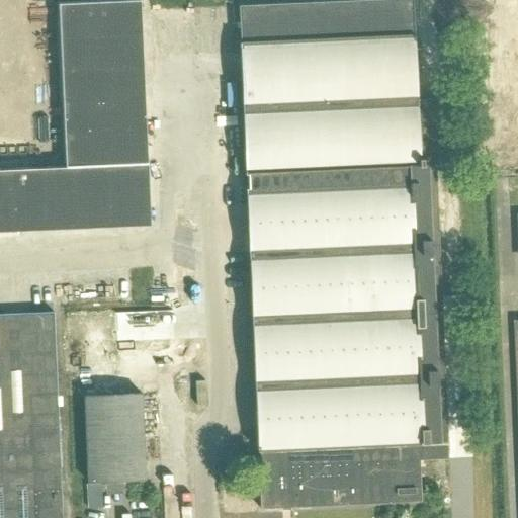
[(141,0),(58,4),(60,36),(142,32),(141,0)]
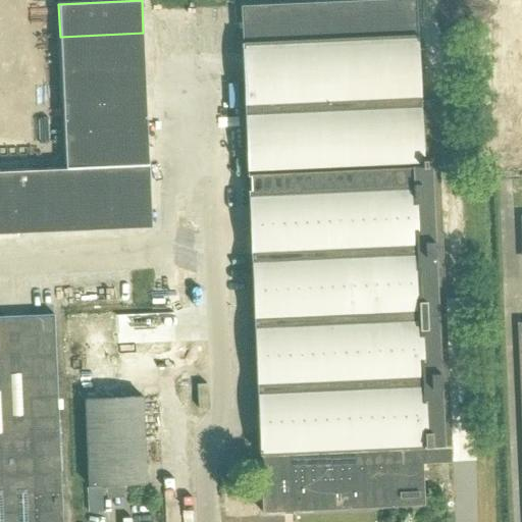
[(263,454),(264,470),(261,470),(263,514),(425,507),(424,465),(454,463),(441,166),(447,165),(444,99),(423,100),(419,0),(316,0),(244,3),(246,44),(243,44),(260,455),(263,454)]
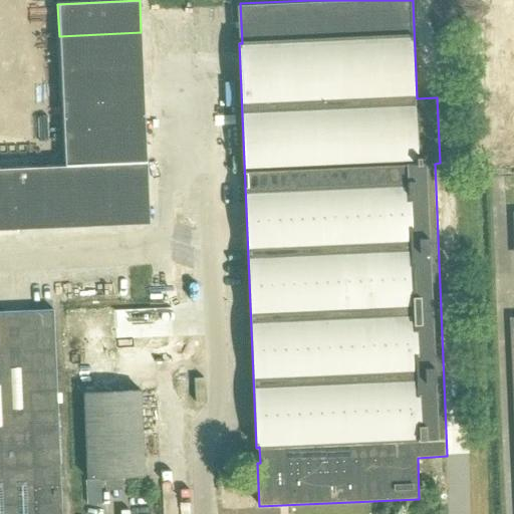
[(142,65),(141,32),(59,36),(60,68),(142,65)]
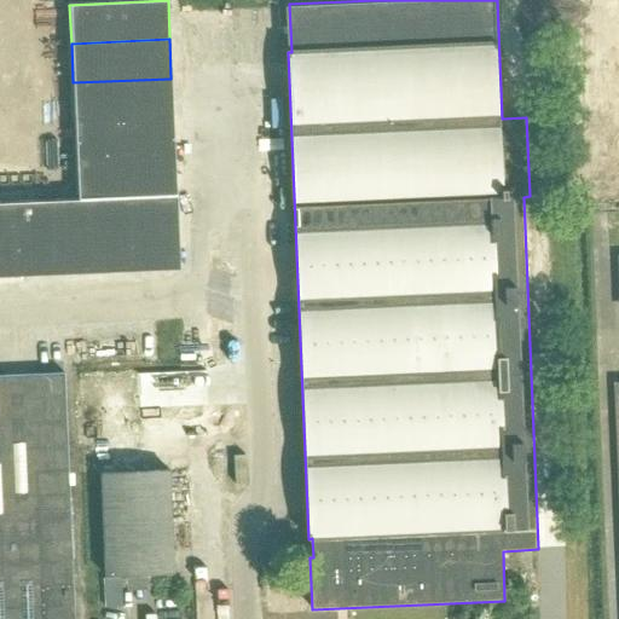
[(173,117),(171,79),(73,82),(75,122),(173,117)]
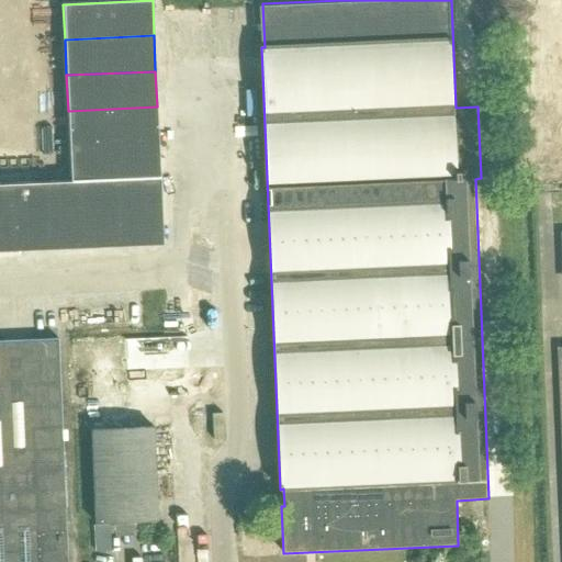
[(158,142),(157,107),(68,111),(69,146),(158,142)]
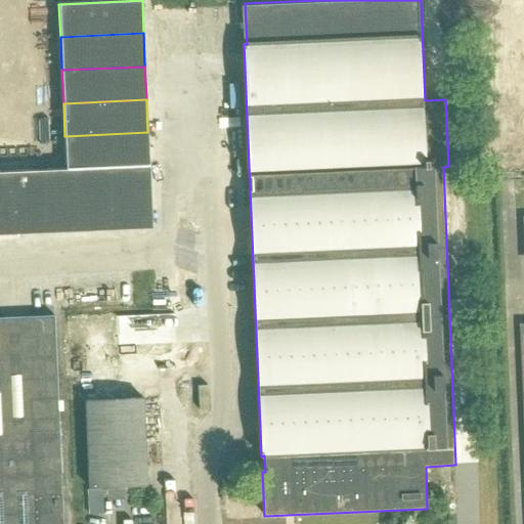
[(149,166),(147,132),(64,136),(66,169),(75,169),(108,168),(149,166)]
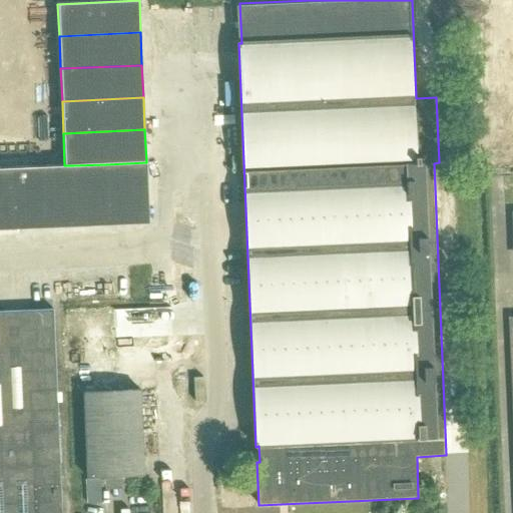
[(148,223),(146,162),(106,164),(108,225),(148,223)]
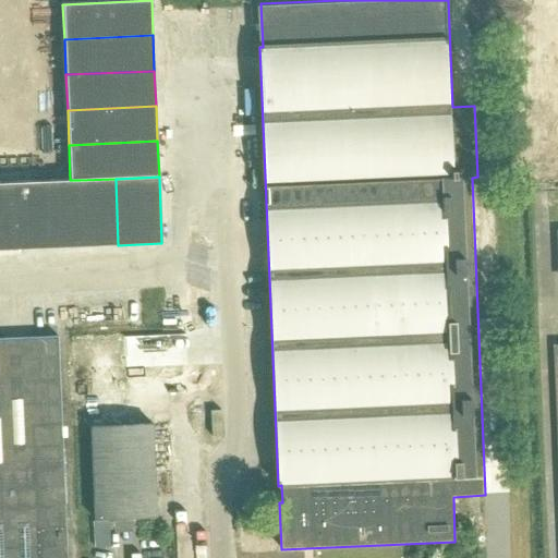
[(118,245),(116,179),(80,180),(83,246),(118,245)]
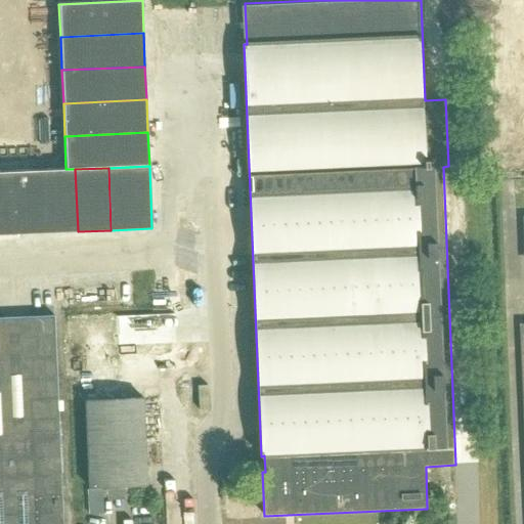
[(75,169),(66,169),(42,170),(45,232),(78,231),(75,169)]
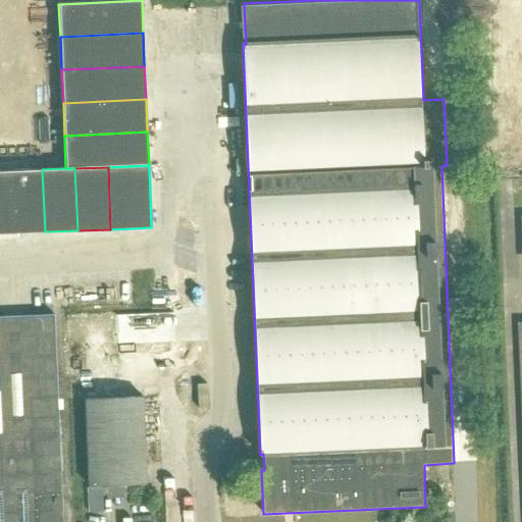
[(45,231),(42,169),(9,171),(12,233),(45,231)]
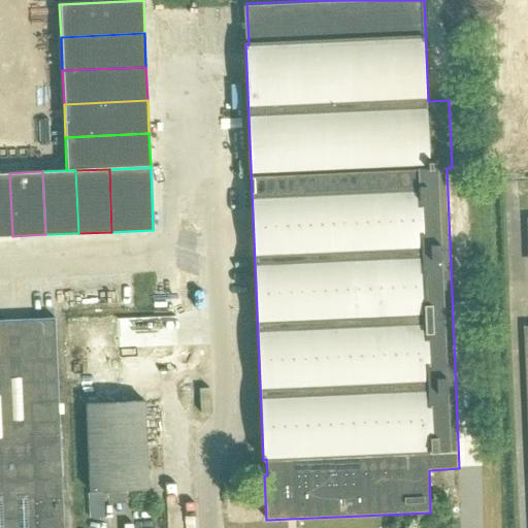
[(0,236),(12,236),(9,173),(0,173),(0,236)]
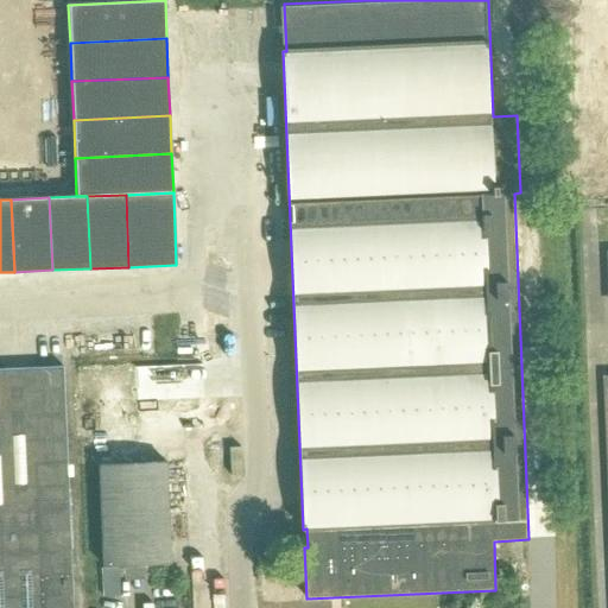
[(74,607),(63,363),(0,366),(0,607),(74,607)]
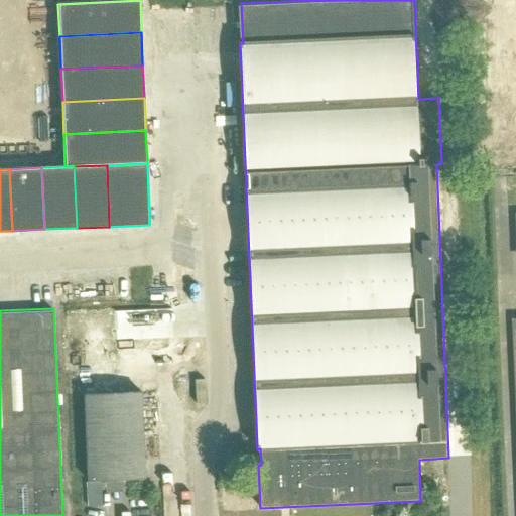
[(142,395),(86,397),(89,482),(145,480),(142,395)]
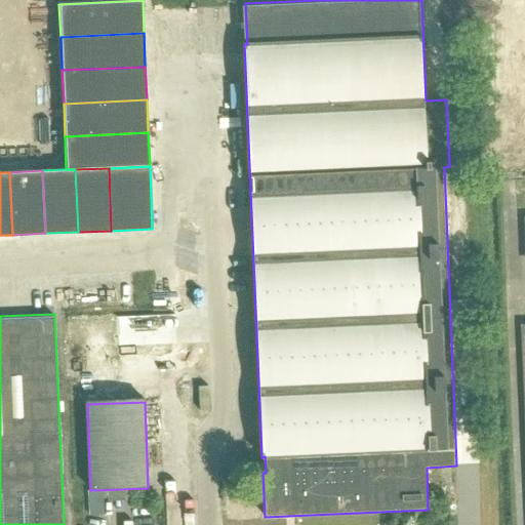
[(87,491),(88,515),(103,514),(102,490),(87,491)]
